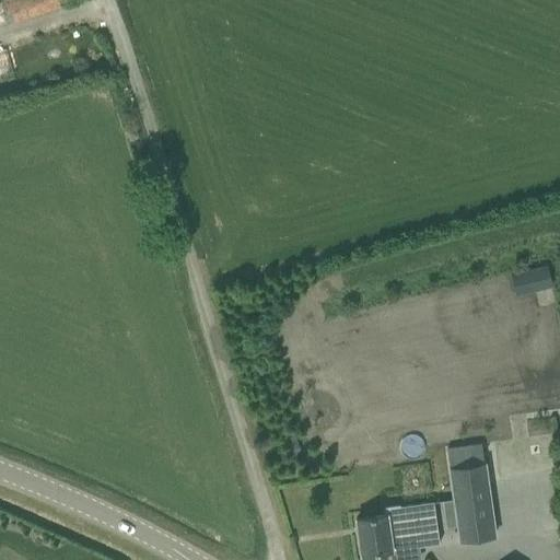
[(0,4),(8,25),(61,7),(59,0),(2,0),(0,1),(0,4)]
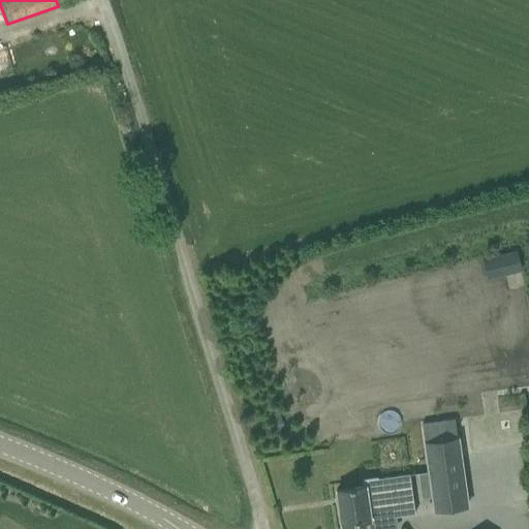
[(516,252),(483,260),(487,278),(520,270),(516,252)]
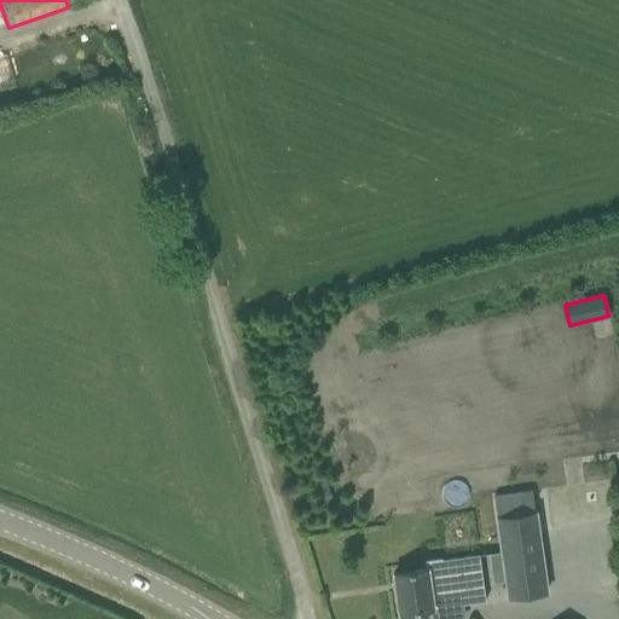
[(327,482),(316,486),(320,504),(333,501),(327,482)]
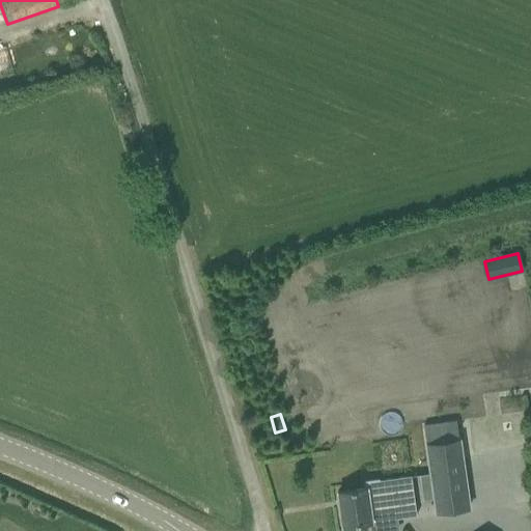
[(455,421),(424,425),(426,445),(436,512),(468,508),(458,440),(455,421)]
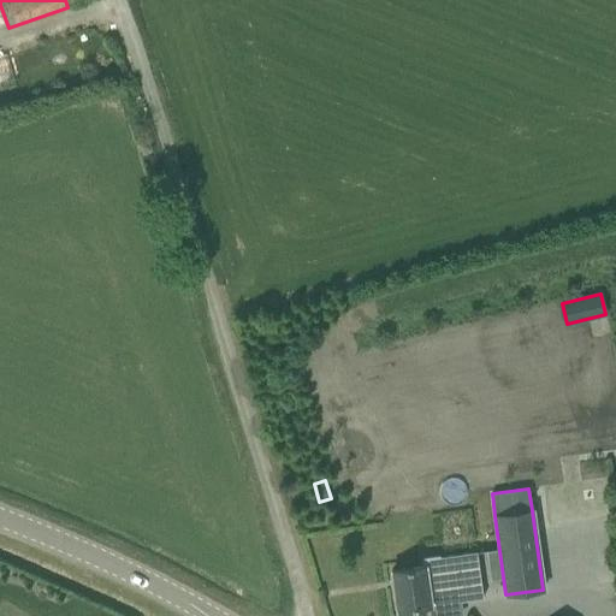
[(422,567),(390,572),(396,610),(430,605),(428,596),(455,592),(456,602),(481,598),(475,551),(437,557),(422,560),(422,567)]
